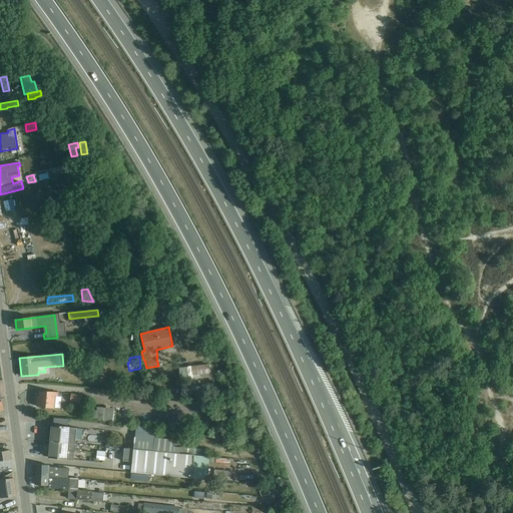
[(189,367),(182,368),(182,376),(190,375),(190,380),(210,378),(209,364),(189,367)]
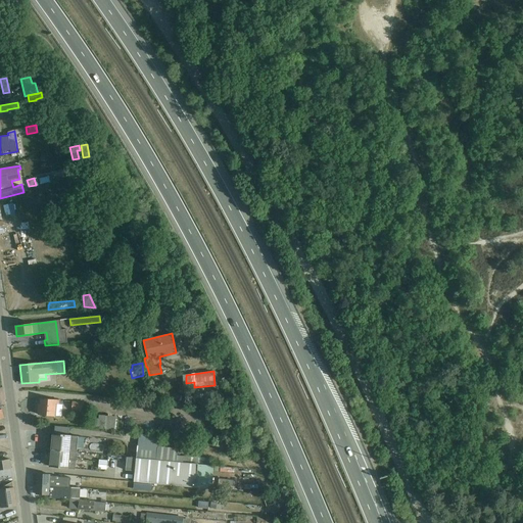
[(214,403),(214,394),(205,394),(205,399),(200,399),(200,403),(214,403)]
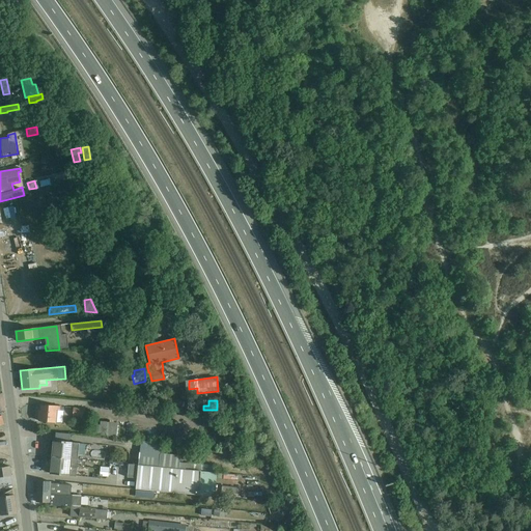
[(64,408),(40,406),(39,412),(37,411),(37,419),(39,419),(38,421),(62,422),(64,408)]
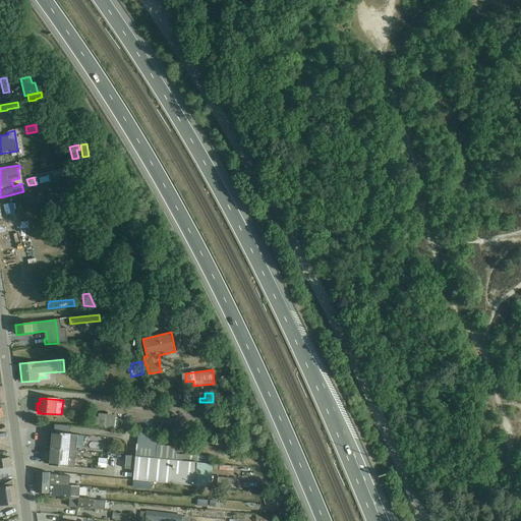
[(71,400),(71,409),(83,409),(84,401),(71,400)]
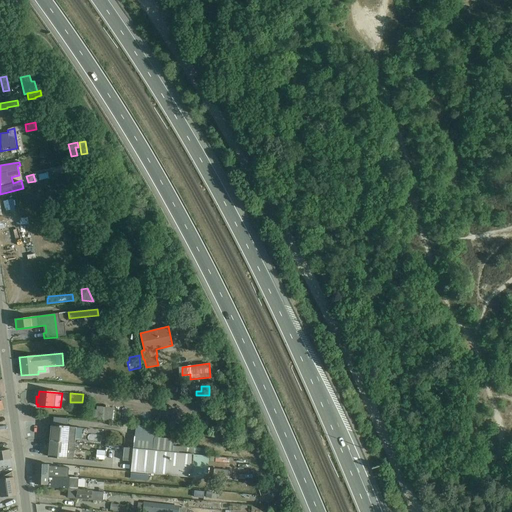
[(116,408),(97,406),(96,410),(88,409),(87,420),(115,421),(116,408)]
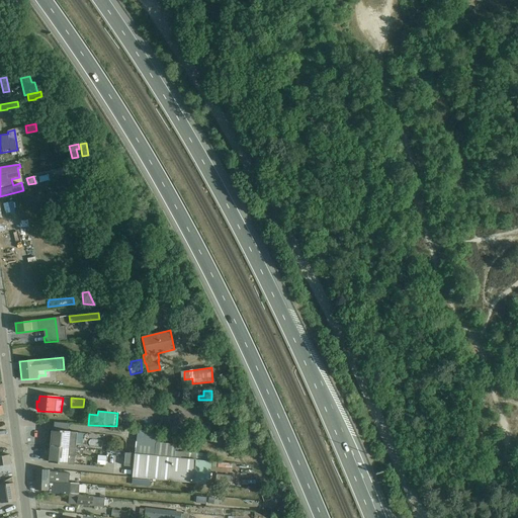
[(51,446),(76,448),(77,444),(83,444),(84,433),(53,430),(51,446)]
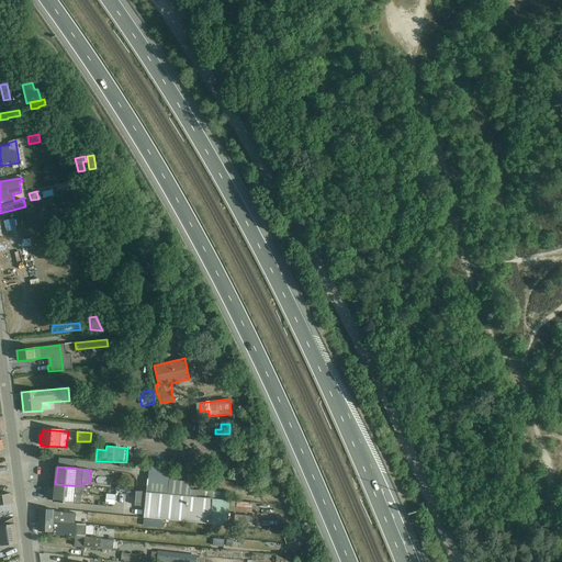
[(147,479),(146,493),(213,498),(213,492),(191,490),(191,483),(169,481),(147,479)]
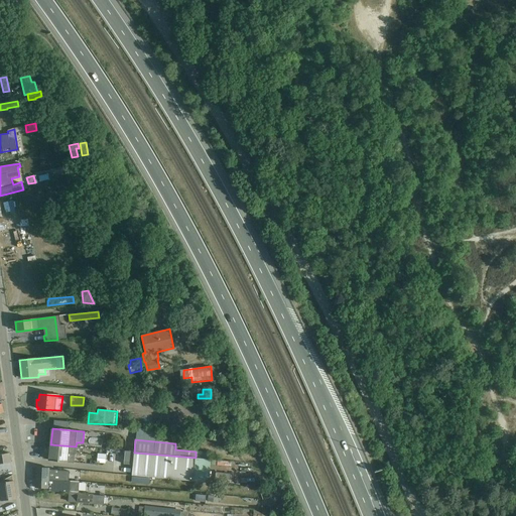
[(83,447),(76,446),(50,444),(49,460),(74,463),(75,454),(83,455),(83,447)]
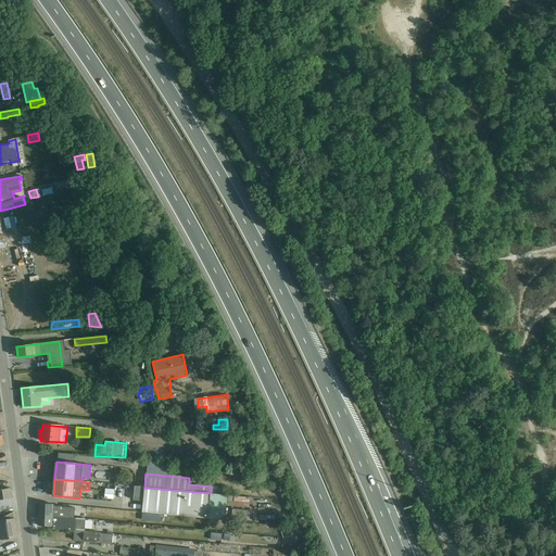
[(143,502),(142,513),(225,520),(228,495),(211,493),(144,488),(135,487),(134,500),(143,502)]
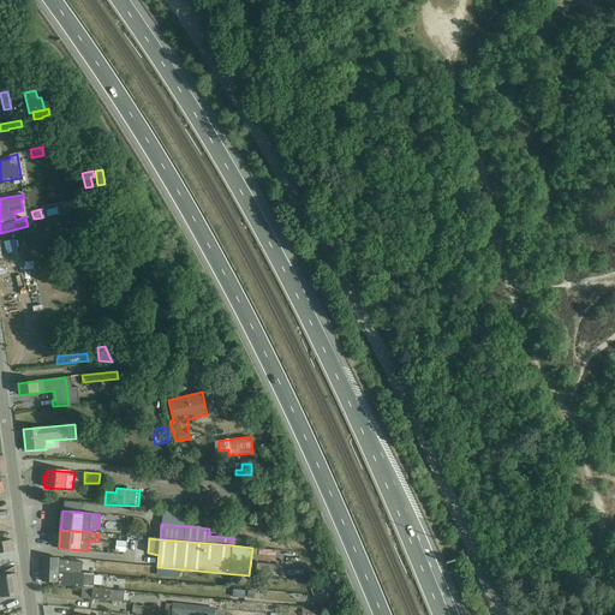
[(11,541),(0,542),(0,553),(13,550),(11,541)]
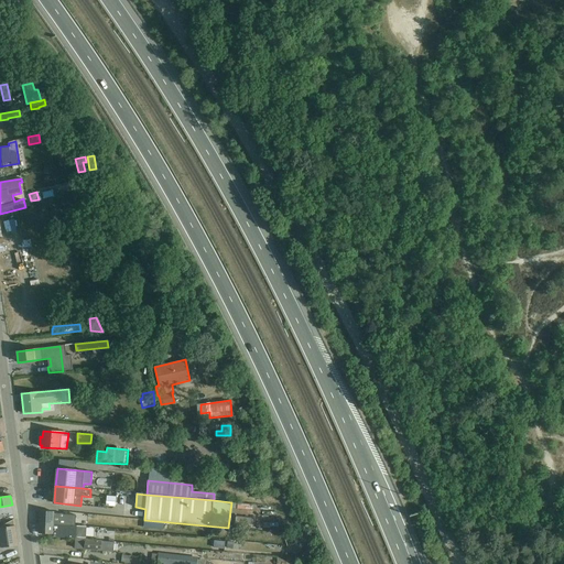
[(116,497),(107,496),(106,506),(116,507),(116,497)]
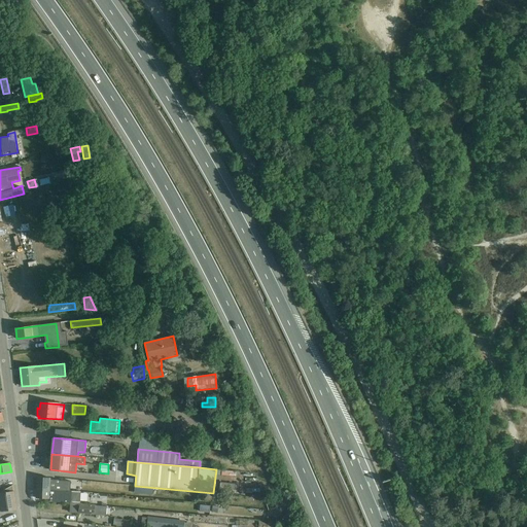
[(37,489),(70,492),(71,482),(50,480),(50,478),(37,478),(37,489)]
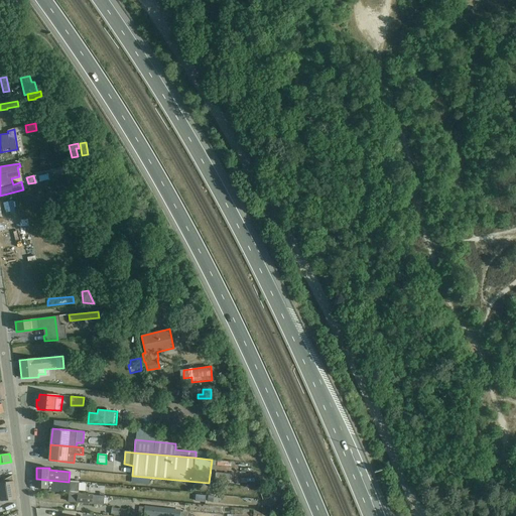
[(0,501),(16,499),(12,476),(0,482),(0,501)]
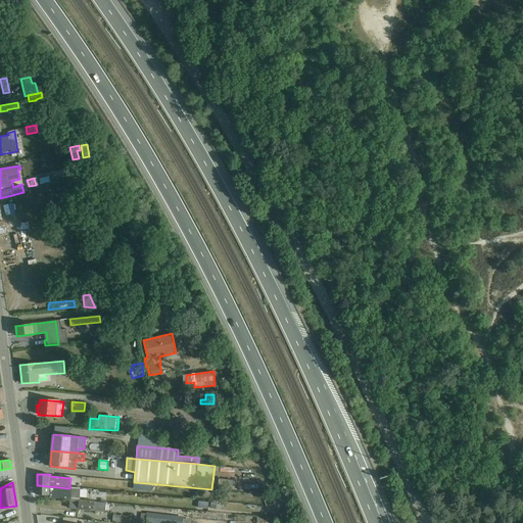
[(80,489),(69,488),(37,485),(36,494),(45,494),(45,498),(70,500),(80,501),(80,489)]
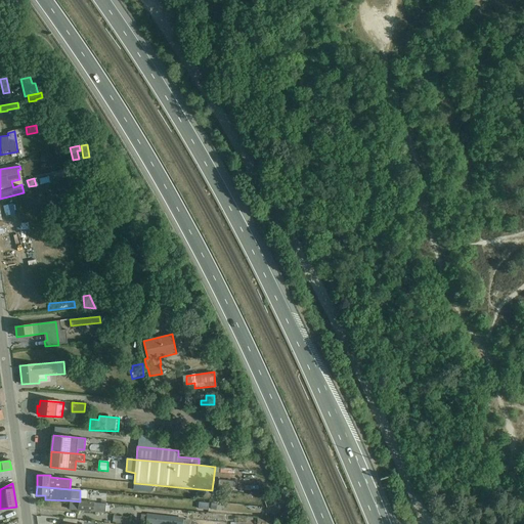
[(106,504),(80,501),(71,500),(71,501),(71,509),(105,511),(106,504)]
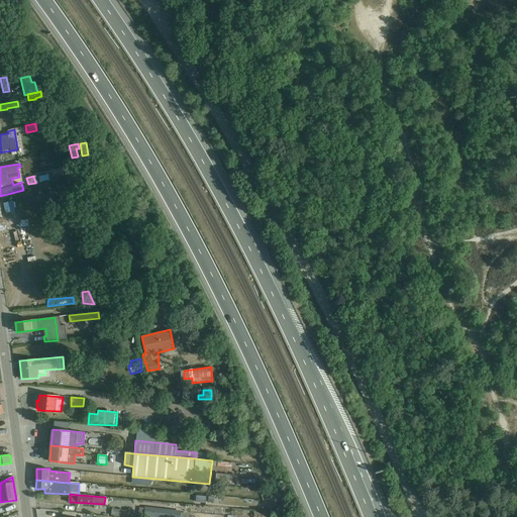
[(206,496),(196,495),(195,502),(205,504),(206,496)]
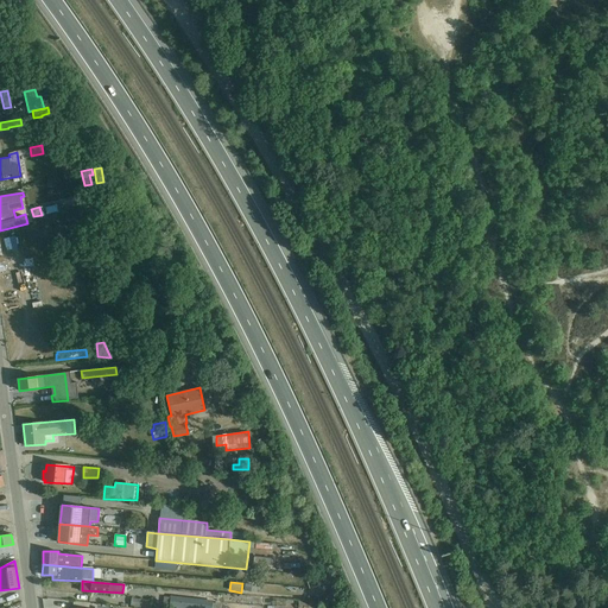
[(169,607),(211,607),(213,601),(170,596),(169,607)]
